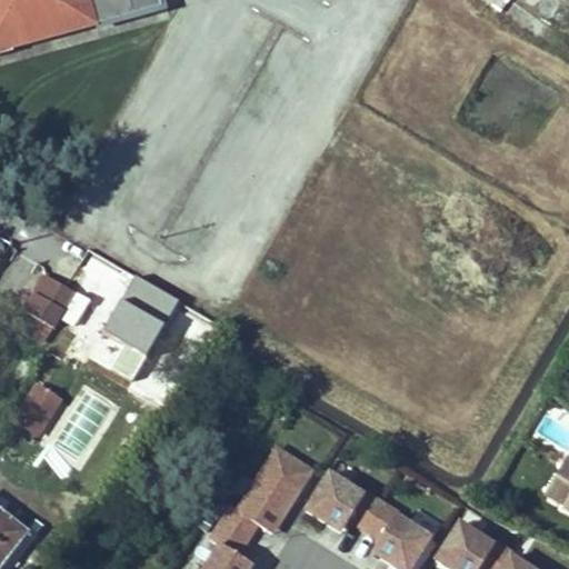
[(0,0),(0,51),(97,26),(89,0),(0,0)]
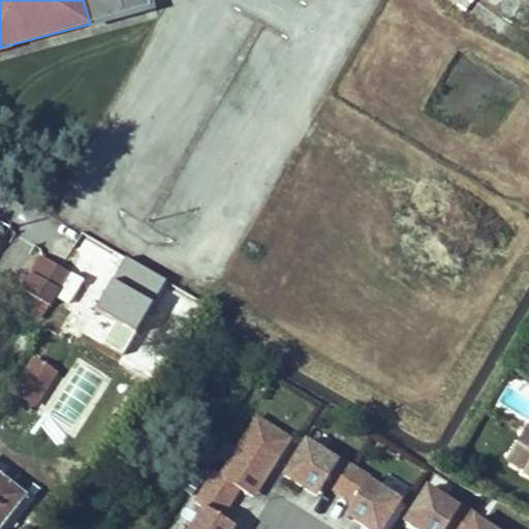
[(39,256),(14,307),(40,321),(57,296),(70,274),(39,256)]
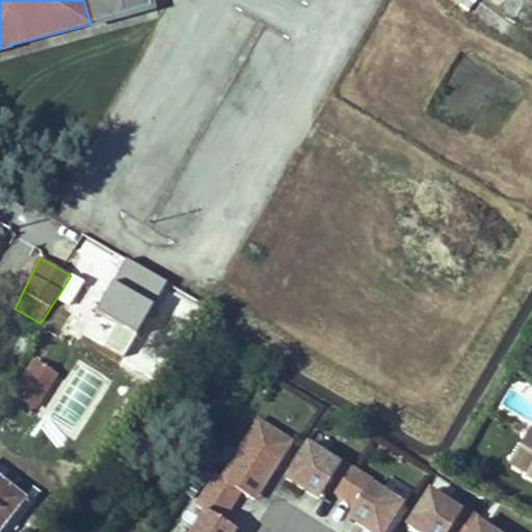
[(71,275),(57,297),(77,309),(90,287),(71,275)]
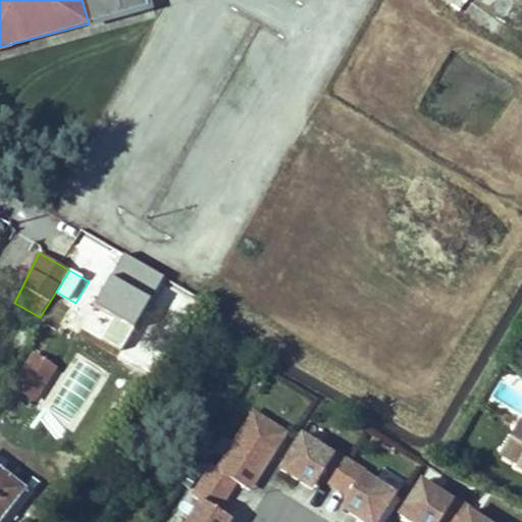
[(40,411),(74,431),(110,371),(75,351),(40,411)]
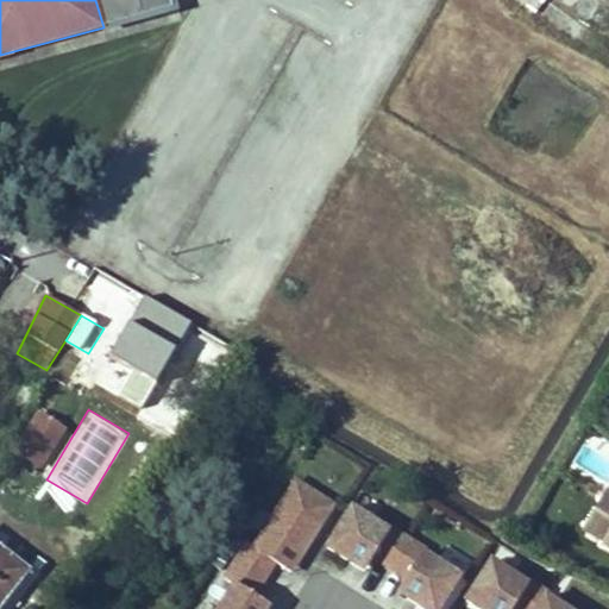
[(39,468),(64,428),(41,413),(16,452),(39,468)]
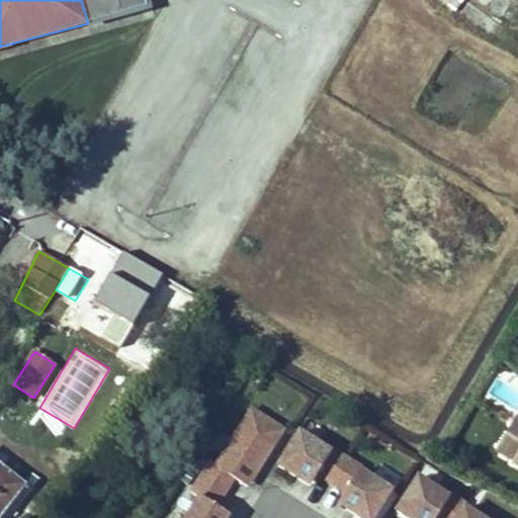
[(225,439),(191,492),(200,498),(187,517),(229,517),(231,515),(218,507),(227,493),(236,479),(249,487),(285,430),(256,412),(235,445),(225,439)]
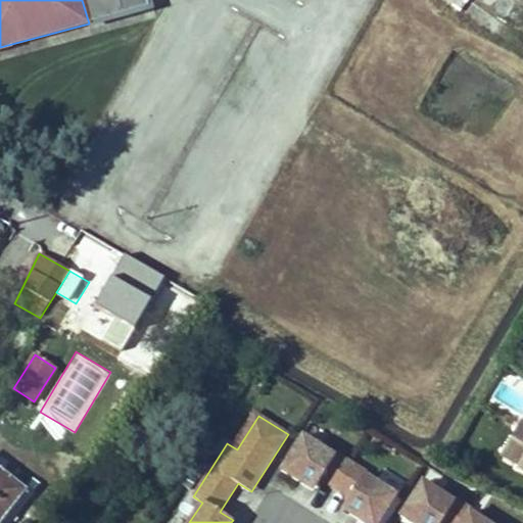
[(522,420),(502,456),(519,466),(522,459),(522,420)]
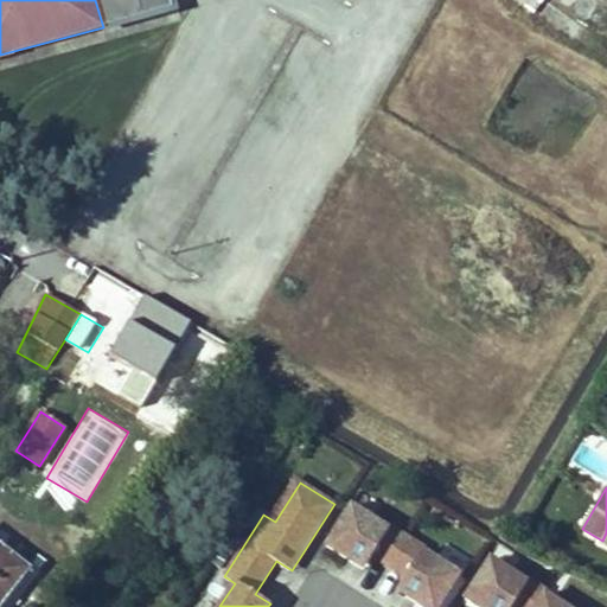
[(327,548),(365,572),(372,560),(406,581),(398,593),(421,606),(440,606),(461,576),(425,553),(427,550),(391,528),(389,531),(353,508),(327,548)]
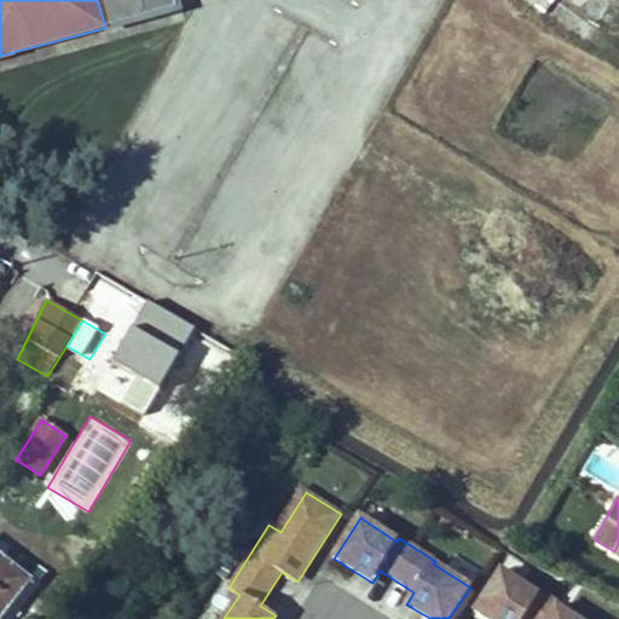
[(0,559),(0,617),(28,580),(0,559)]
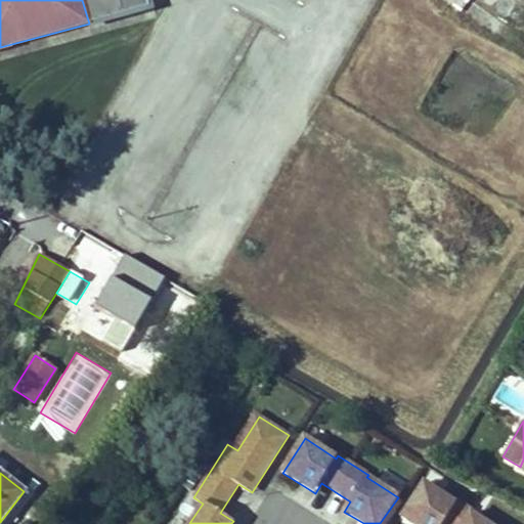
[(464,523),(471,514),(472,511),(456,500),(454,504),(424,484),(402,518),(410,523),(464,523)]
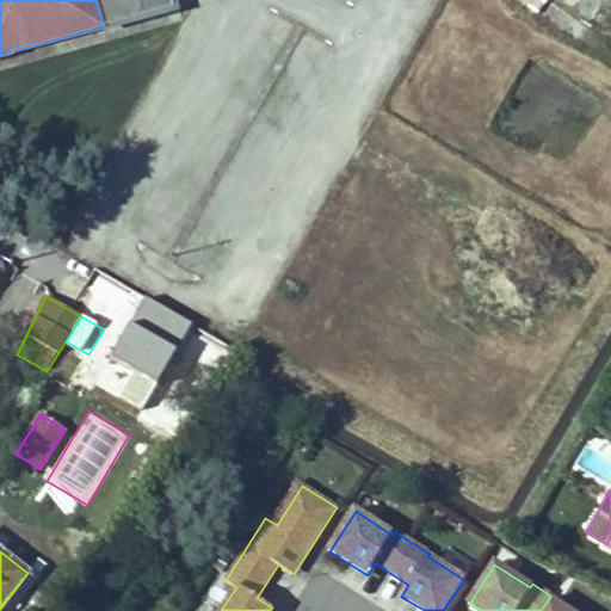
[(567,610),(549,599),(541,610),(567,610)]
